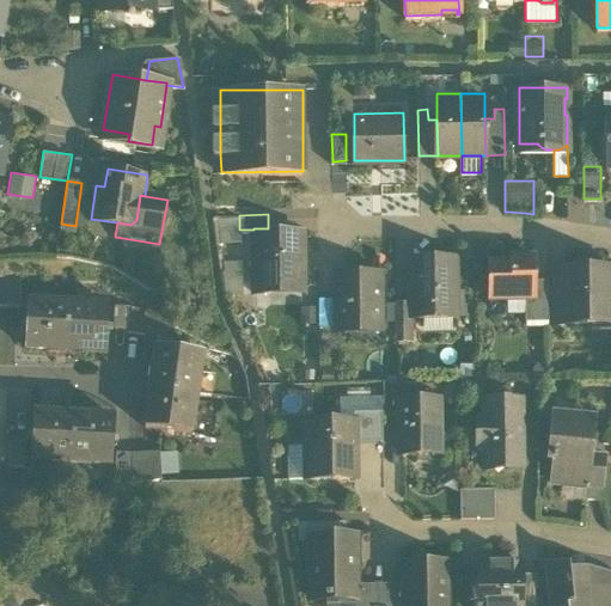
[(239,239),(239,230),(239,215),(217,215),(213,219),(217,240),(239,239)]
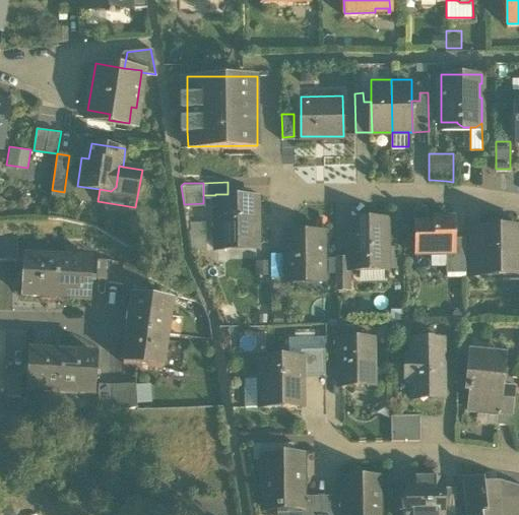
[(215,195),(216,247),(217,247),(216,241),(257,241),(257,246),(259,246),(258,194),(228,194),(215,194),(215,195)]
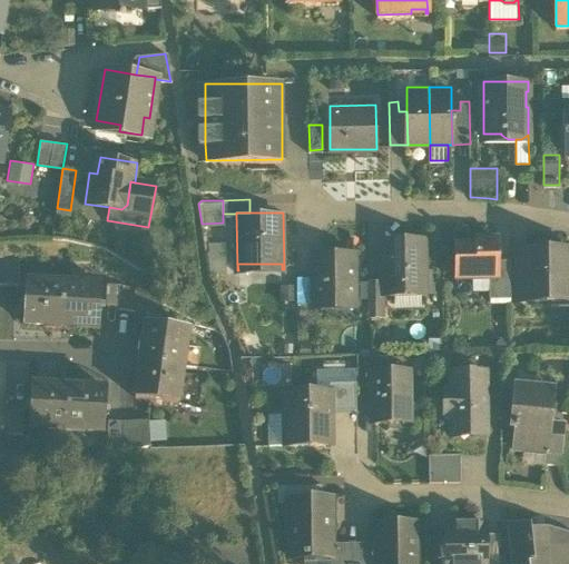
[(455,241),(457,276),(472,276),(488,276),(496,276),(494,259),(494,237),(479,237),(479,241),(455,241)]
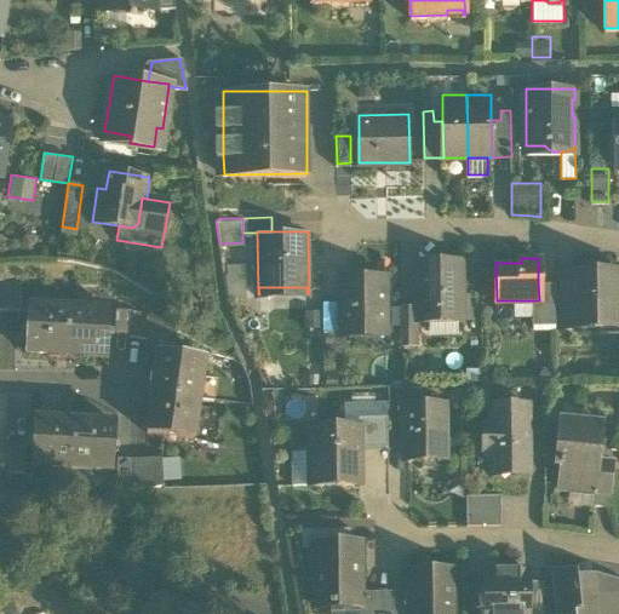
[(416,307),(416,321),(463,321),(463,259),(414,260),(416,307)]
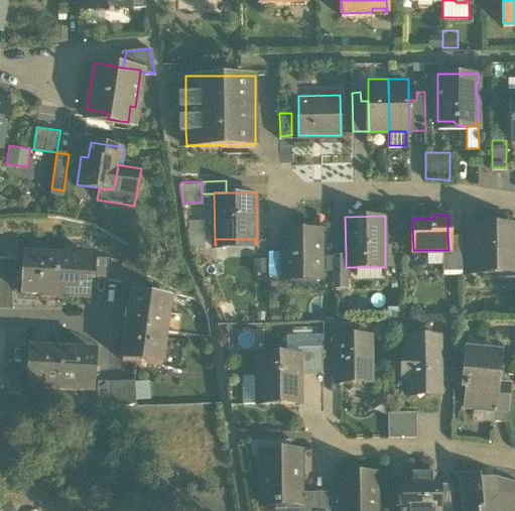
[(187,227),(189,246),(205,246),(205,218),(189,218),(189,227),(187,227)]
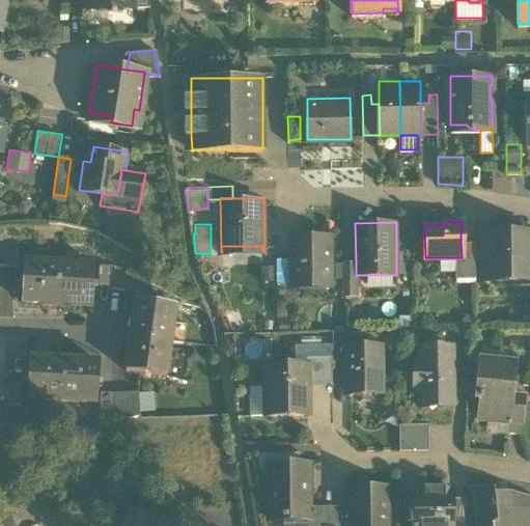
[(492,278),(515,278),(515,270),(529,269),(529,233),(491,233),(491,236),(491,278),(492,278)]
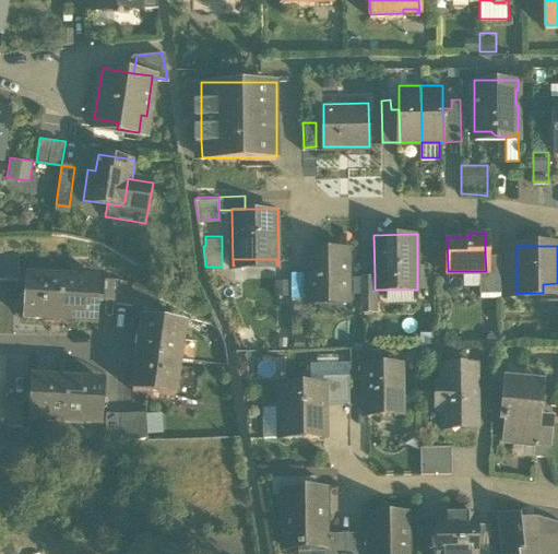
[(308,297),(348,297),(347,247),(323,248),(323,251),(307,251),(307,271),(308,297)]
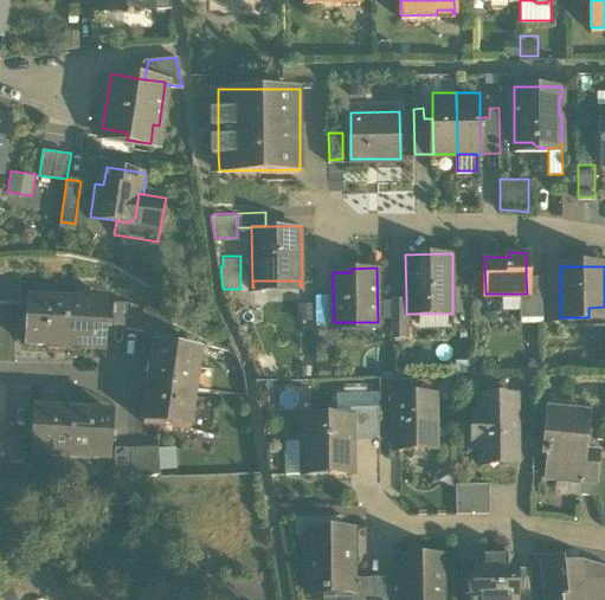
[(542,269),(542,276),(544,316),(544,317),(560,317),(560,269),(542,269)]
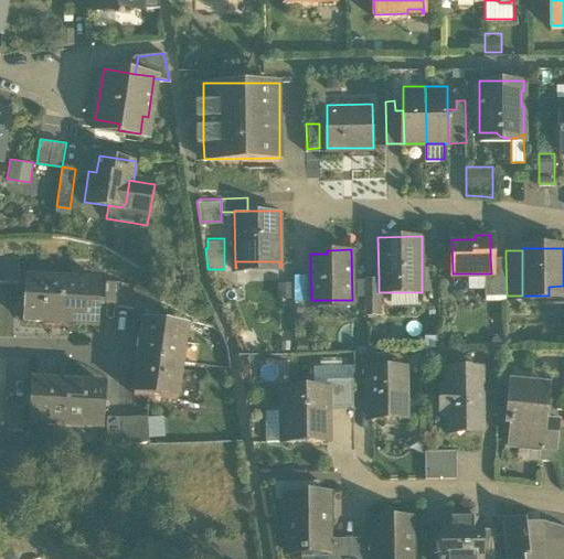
[(19,255),(6,255),(6,280),(20,279),(19,255)]
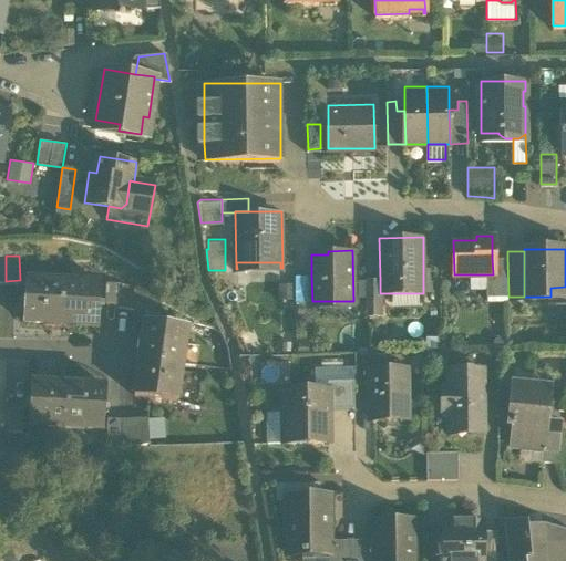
[(485,295),(508,295),(507,258),(492,258),(493,274),(485,274),(485,289),(485,295)]
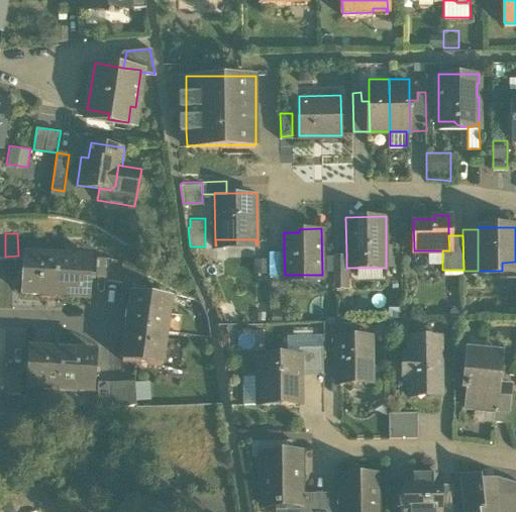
[(270,275),(285,275),(284,250),(270,250),(270,275)]
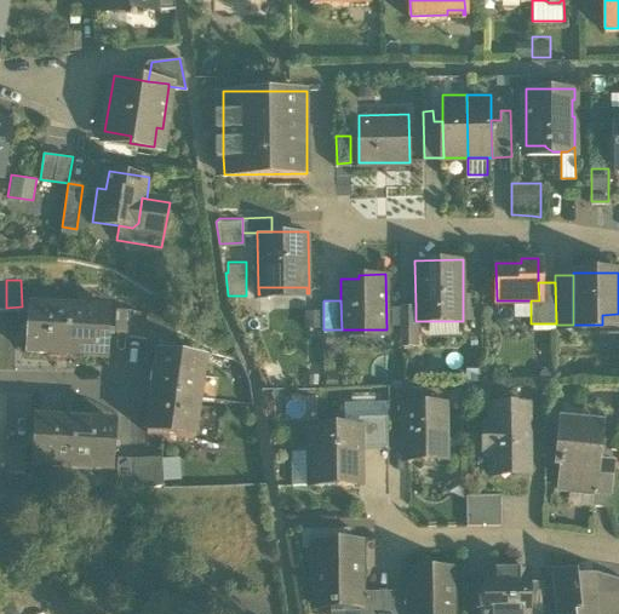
[(514,316),(531,316),(531,300),(514,300),(514,316)]
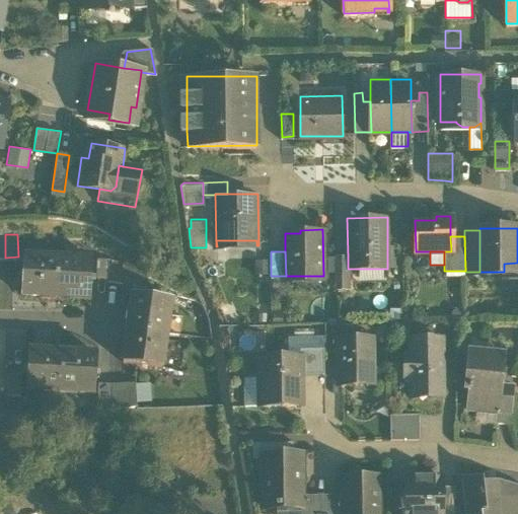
[(42,290),(56,291),(58,254),(23,252),(21,292),(42,293),(42,290)]
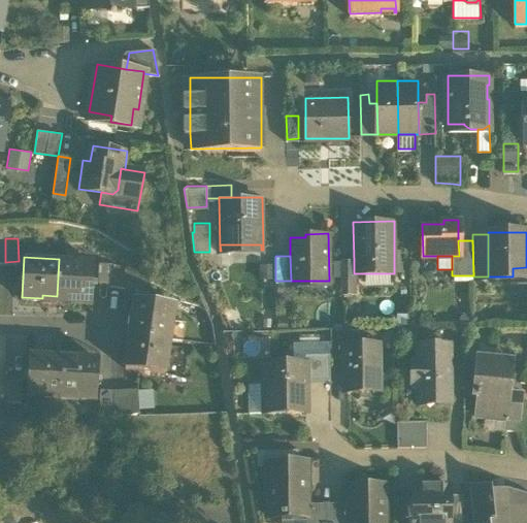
[(94,260),(59,259),(57,296),(71,297),(71,299),(92,300),(94,260)]
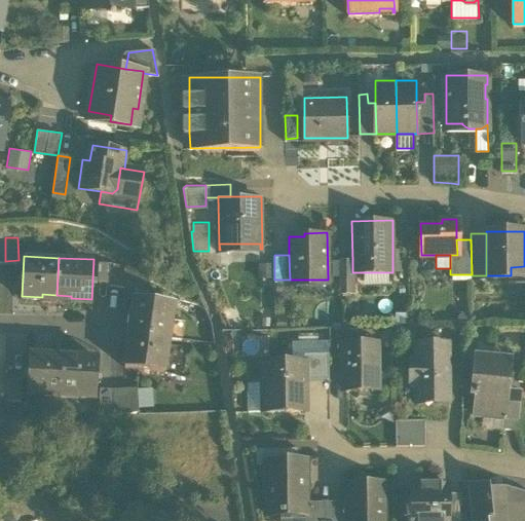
[(340,260),(340,296),(352,296),(352,272),(352,260),(340,260)]
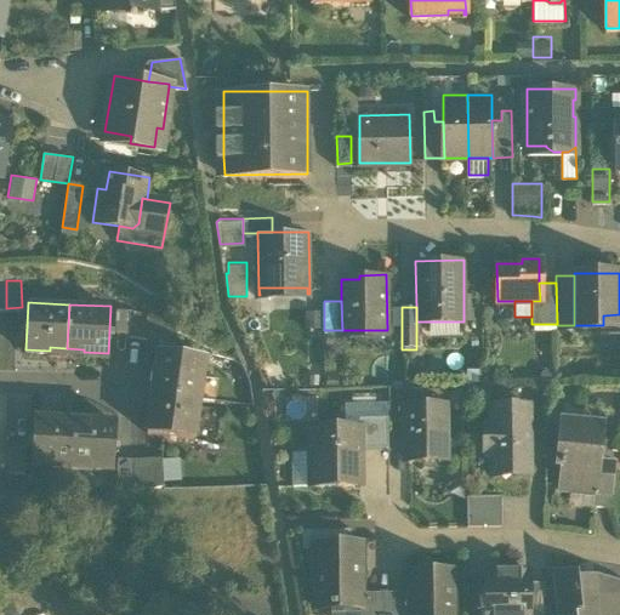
[(305,309),(305,326),(320,326),(320,308),(305,309)]
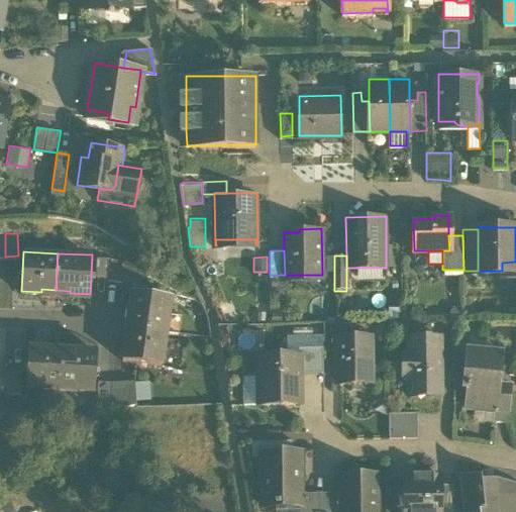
[(108,278),(118,280),(121,260),(111,258),(108,278)]
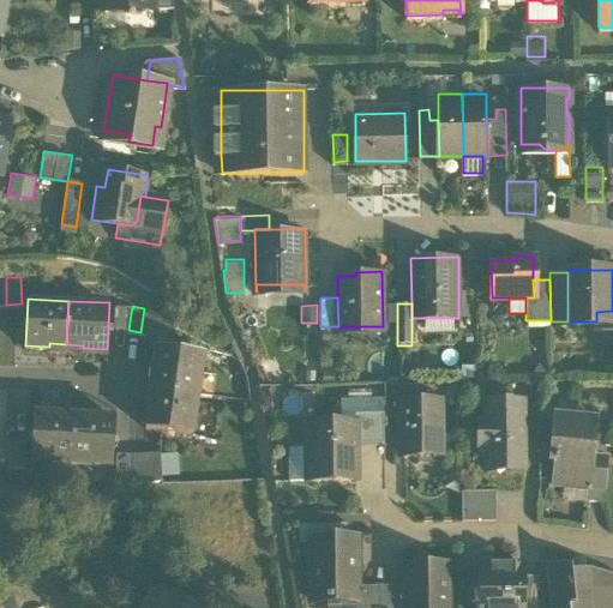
[(161,311),(144,308),(140,332),(157,335),(160,319),(161,311)]
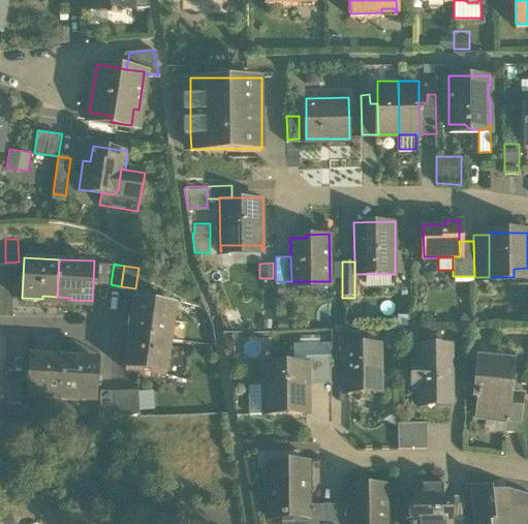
[(134,318),(132,332),(169,337),(175,303),(134,298),(132,318),(134,318)]
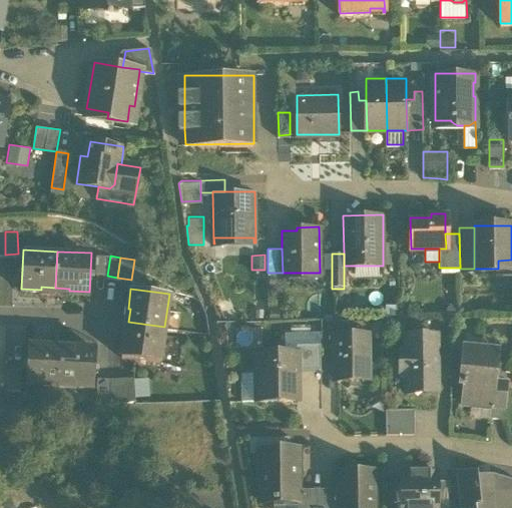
[(321,331),(321,343),(321,348),(336,348),(336,335),(345,335),(345,319),(321,320),(321,331)]
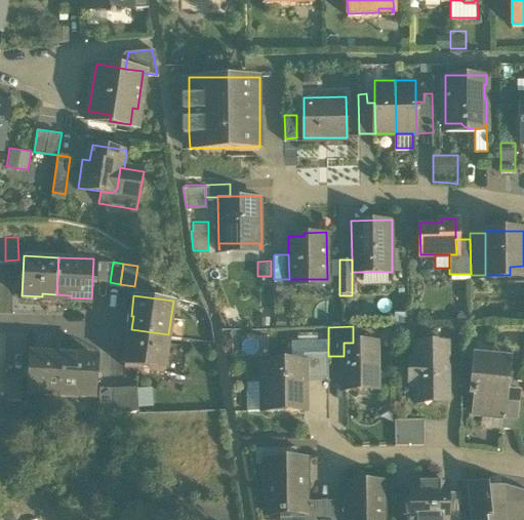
[(163,369),(168,334),(131,329),(129,345),(127,344),(124,364),(163,369)]
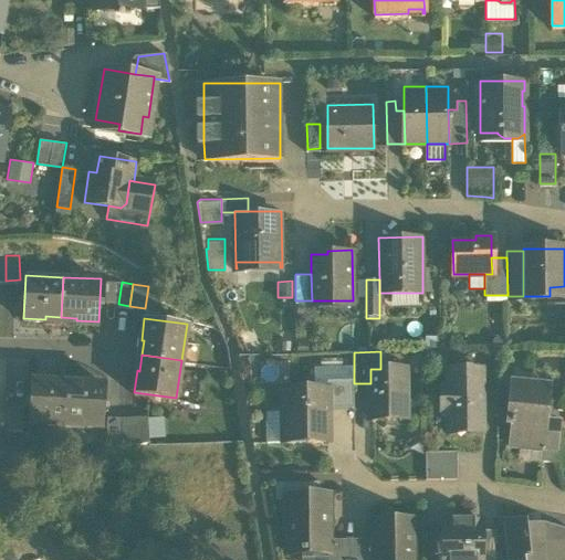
[(314,365),(314,388),(326,388),(326,379),(354,378),(354,365),(314,365)]
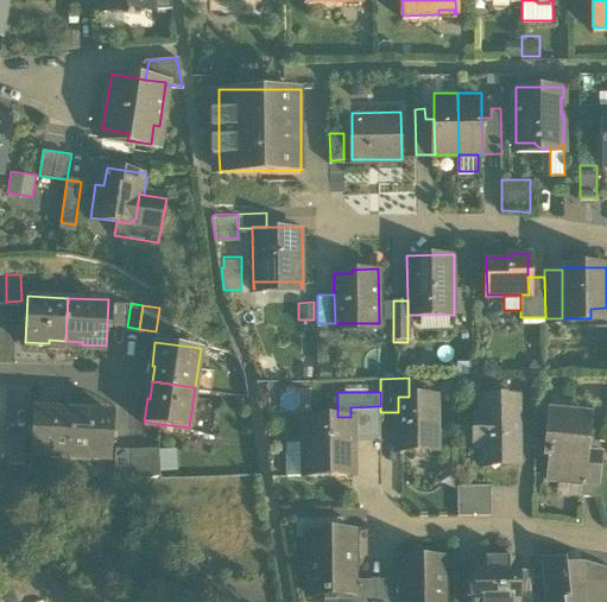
[(482,443),(482,462),(518,462),(518,395),(481,397),(482,417),(474,417),(474,443),(482,443)]
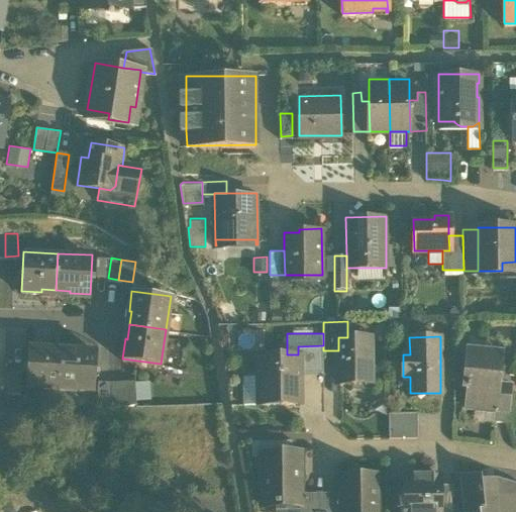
[(338,382),(370,381),(370,337),(347,337),(338,337),(338,350),(338,382)]
